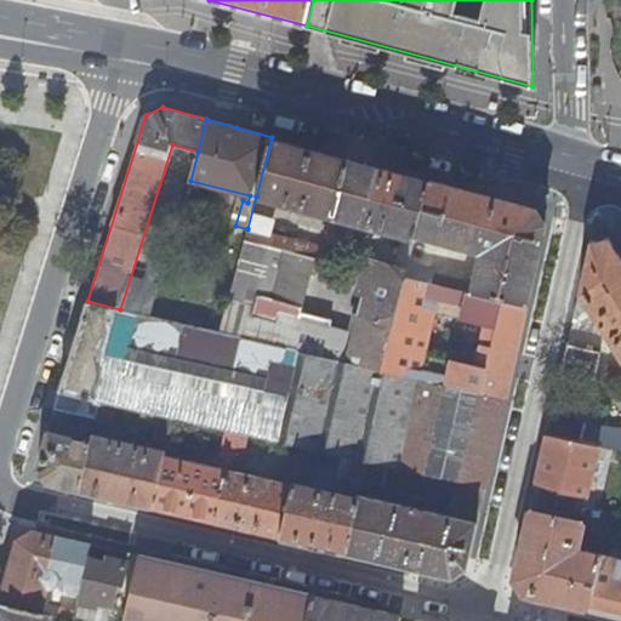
[(416,235),(431,180),(272,137),(256,197),(334,217),(332,218),(352,224),(349,237),(379,244),(382,232),(404,238),(396,266),(366,258),(358,292),(365,295),(357,332),(349,362),(382,369),(392,329),(398,306),(405,277),(409,263),(416,235)]
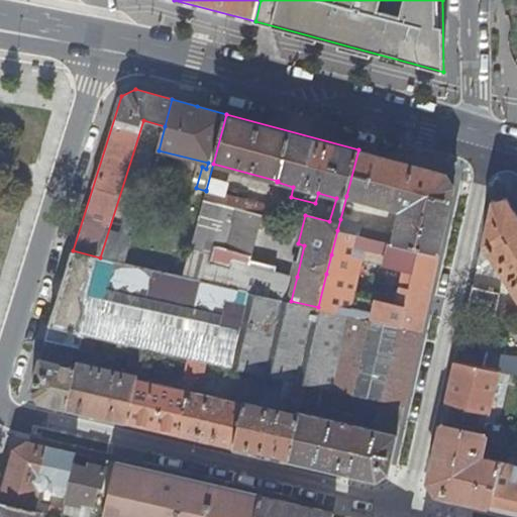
[(393,243),(438,253),(453,187),(445,173),(358,149),(346,196),(393,208),(394,202),(402,204),(393,243)]
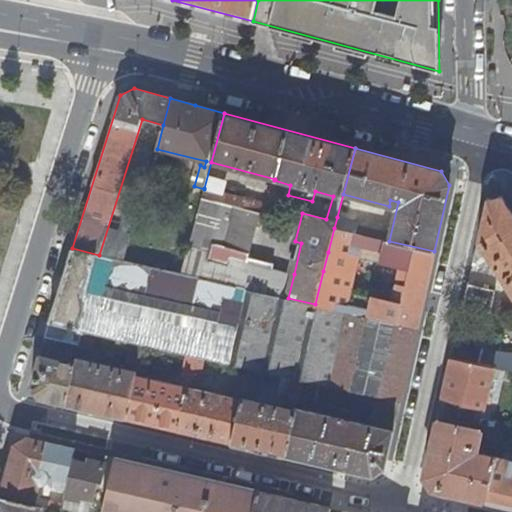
[(268,204),(204,188),(204,189),(202,198),(258,213),(256,222),(263,224),(268,204)]
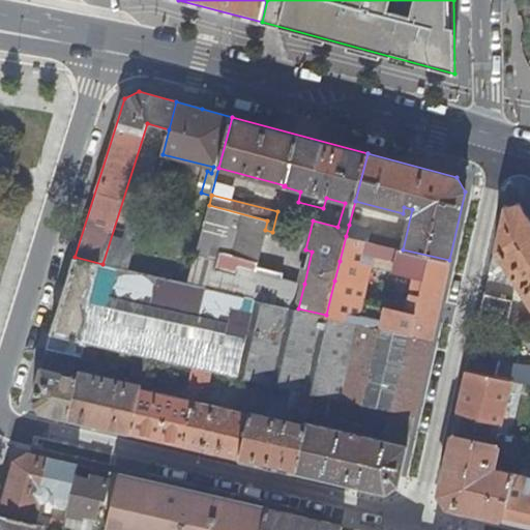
[(511,277),(529,305),(529,218),(520,202),(504,205),(489,271),(494,271),(502,284),(511,277)]
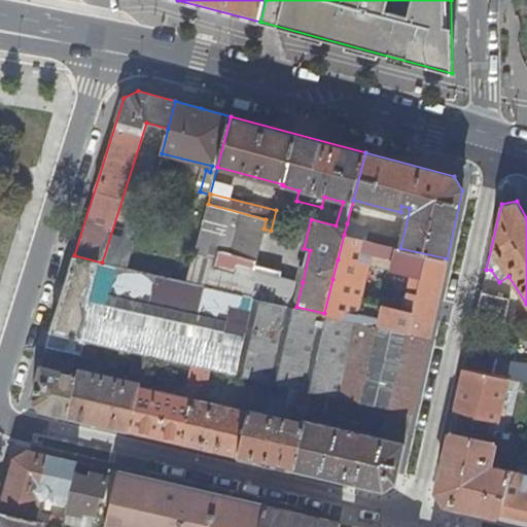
[(254,270),(255,264),(264,229),(266,219),(208,204),(195,255),(254,270)]
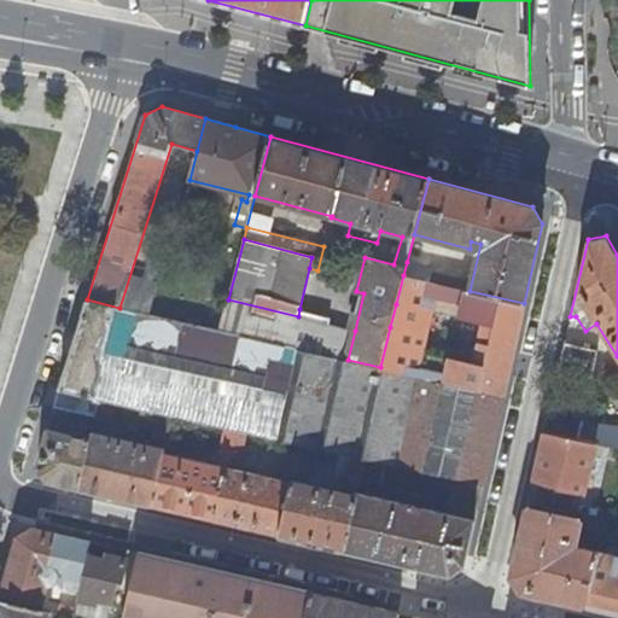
[(403,275),(431,281),(433,268),(407,262),(403,275)]
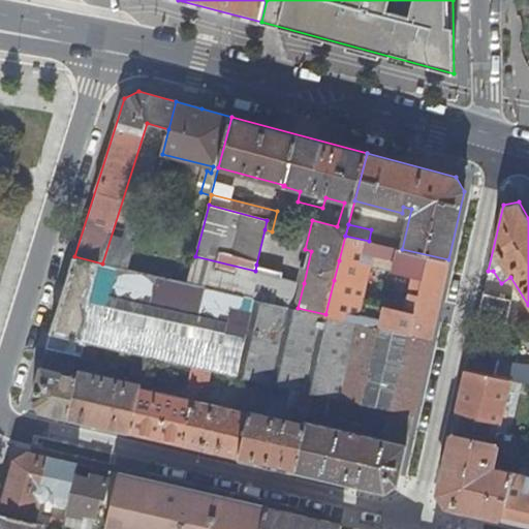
[(345,236),(339,260),(371,267),(376,243),(369,241),(345,236)]
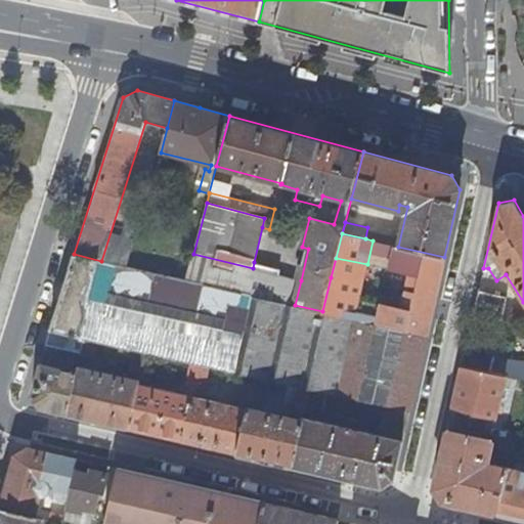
[(444,257),(398,247),(373,241),(367,264),(417,276),(412,296),(434,301),(444,257)]
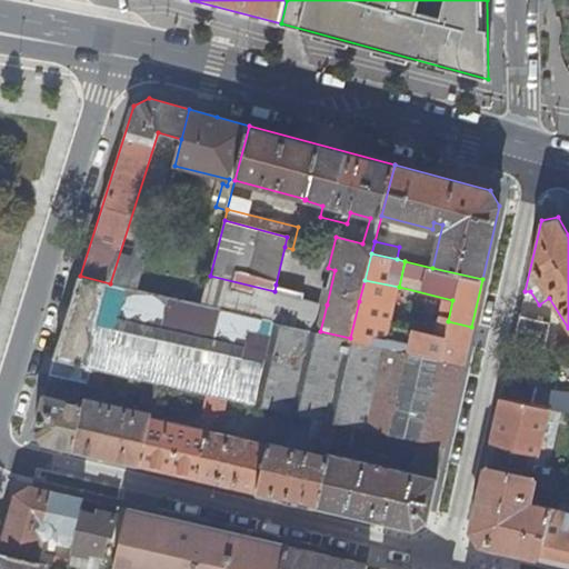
[(363,429),(385,347),(350,338),(320,331),(312,330),(203,305),(138,290),(110,283),(80,276),(68,315),(55,358),(93,367),(107,370),(159,381),(169,383),(209,393),(219,396),(228,398),(278,409),(290,411),(329,420),(337,422),(363,429)]
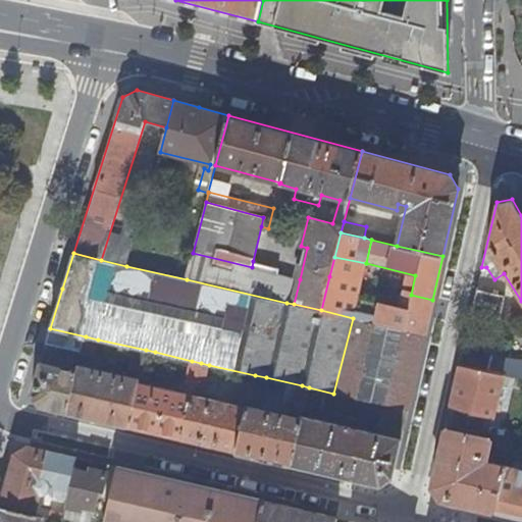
[(187,279),(286,303),(293,277),(276,273),(278,267),(253,261),(252,267),(193,253),(187,279)]
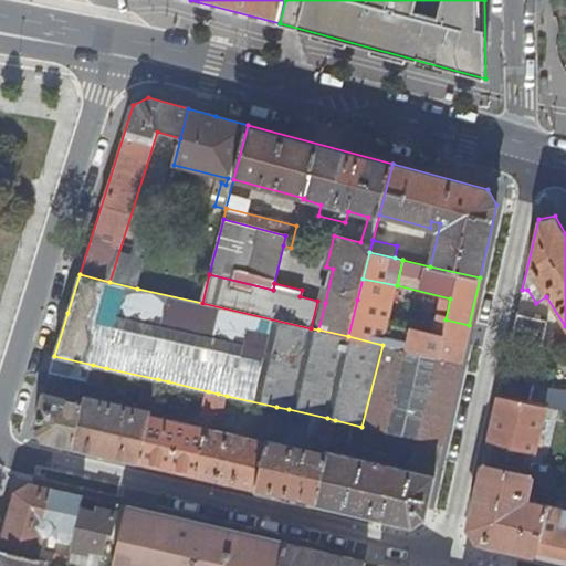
[(363,279),(357,300),(392,307),(397,285),(363,279)]
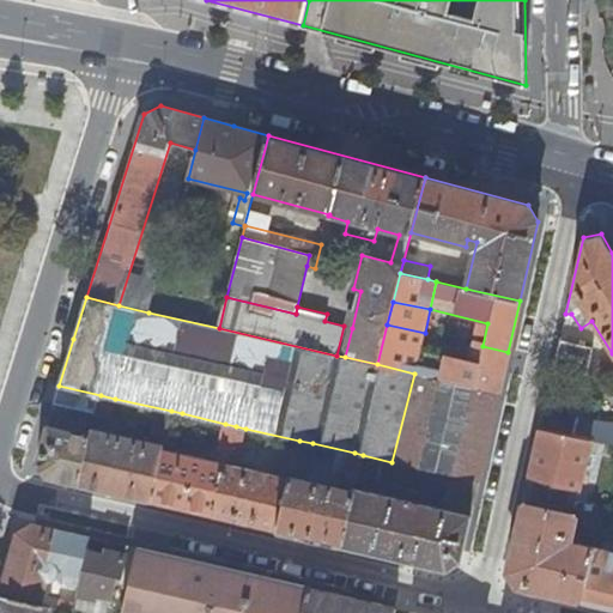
[(425,333),(387,325),(377,364),(414,374),(498,393),(503,370),(478,365),(420,352),(425,333)]
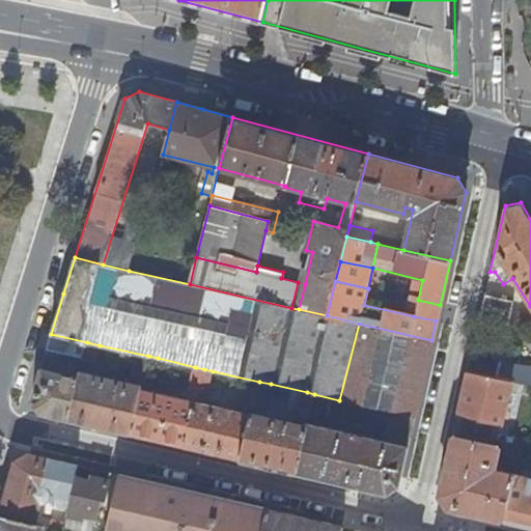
[(291,308),(299,309),(305,284),(298,282),(291,308)]
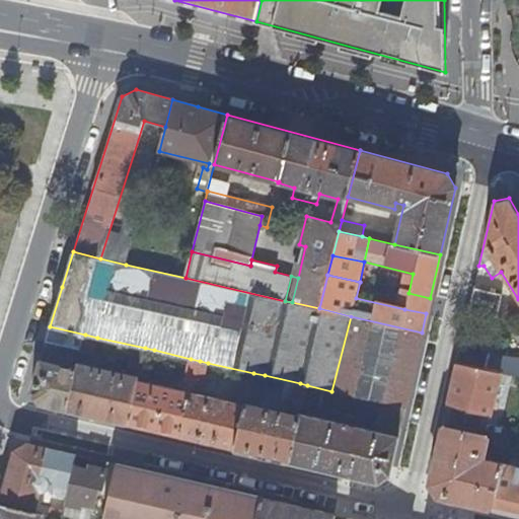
[(509,321),(518,314),(518,311),(517,307),(486,300),(488,291),(474,287),(468,311),(509,321)]
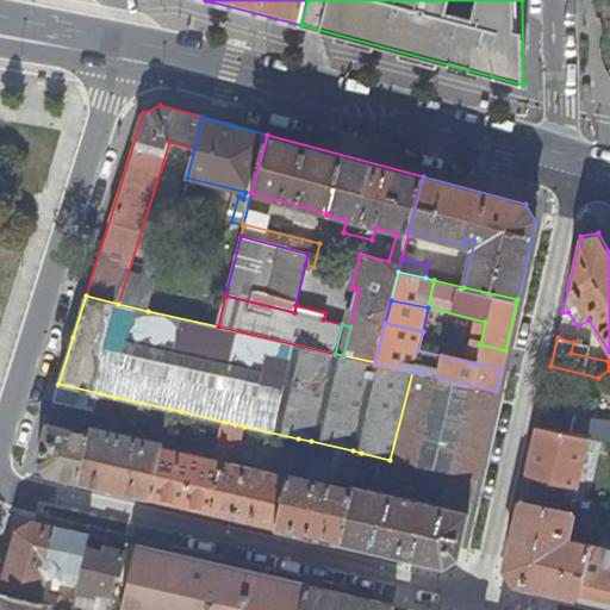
[(480,344),(475,363),(500,368),(505,350),(480,344)]
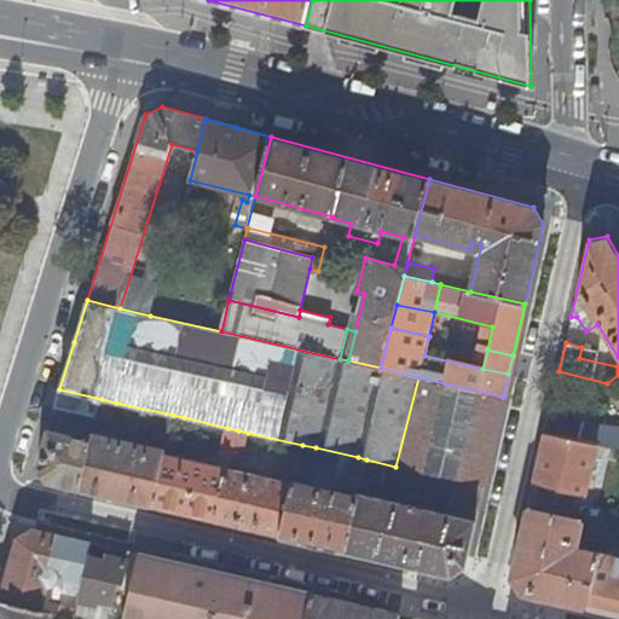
[(503,397),(418,377),(395,467),(482,486),(503,397)]
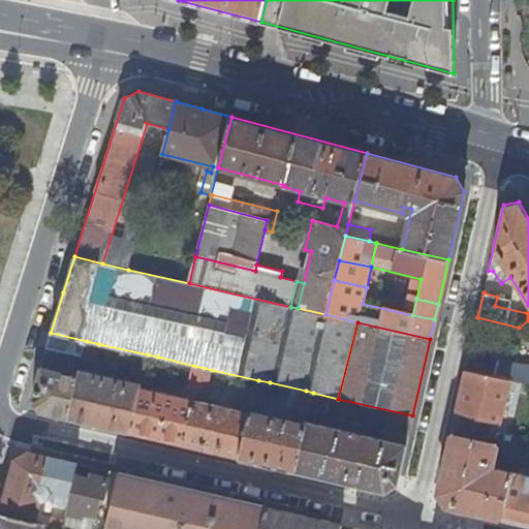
[(87,341),(51,333),(47,348),(83,356),(87,341)]
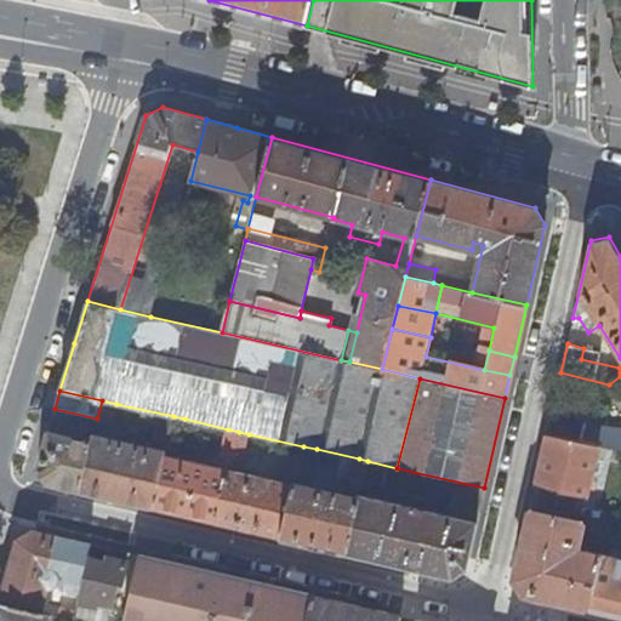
[(117,404),(102,400),(97,419),(97,420),(112,423),(117,404)]
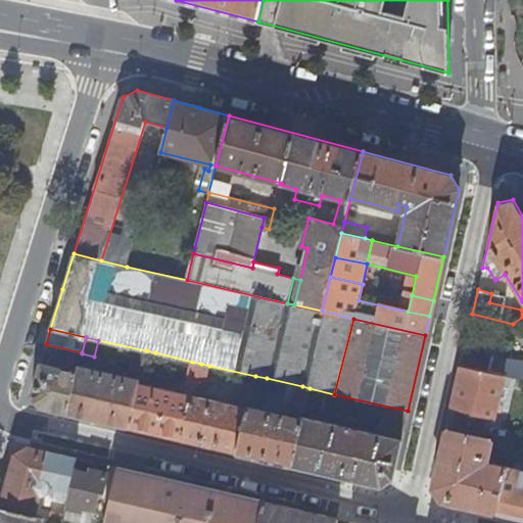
[(494,351),(465,345),(461,365),(489,371),(491,361),(494,351)]
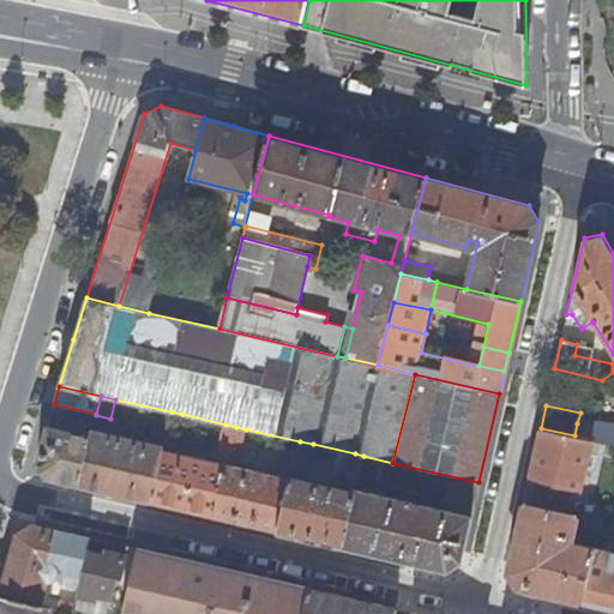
[(176,435),(182,414),(172,411),(166,433),(176,435)]
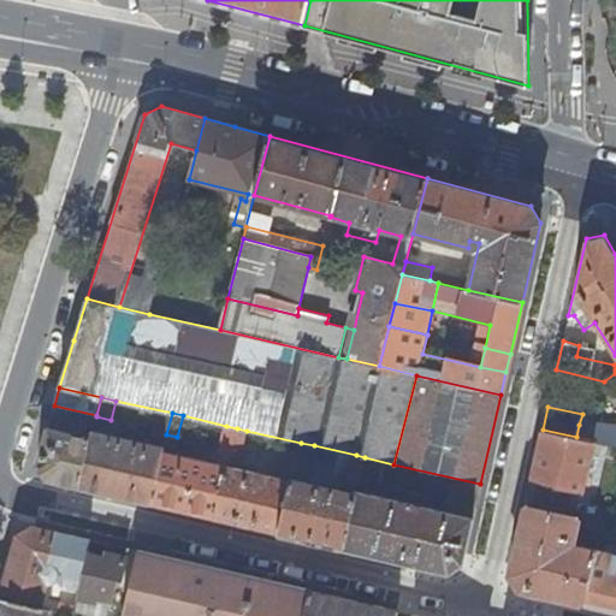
[(615,431),(612,432),(579,425),(576,437),(594,442),(615,445),(615,431)]
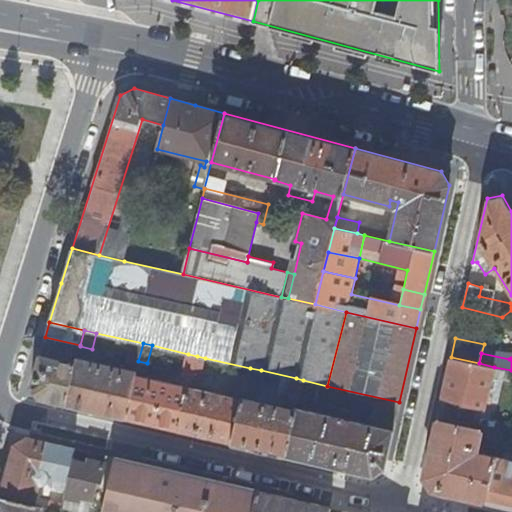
[(124,418),(178,431),(197,356),(188,354),(181,385),(135,374),(124,418)]
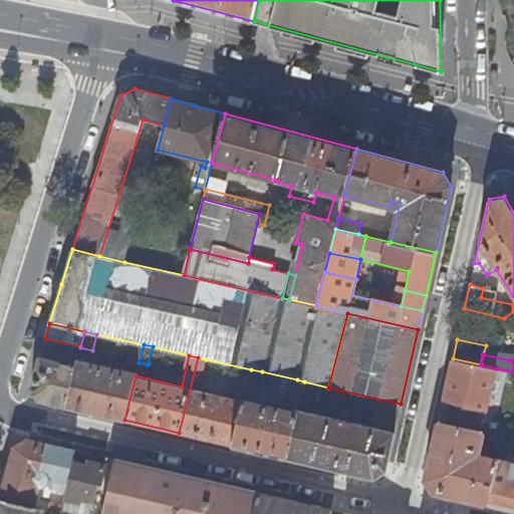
[(38,401),(66,407),(76,365),(39,356),(36,368),(31,387),(38,401)]
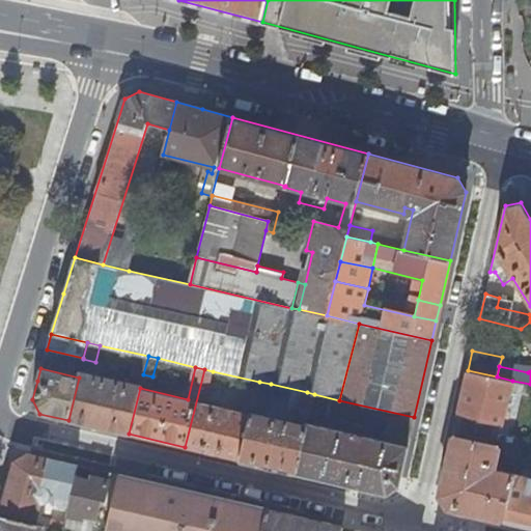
[(185,447),(240,459),(254,403),(244,400),(242,413),(205,403),(213,371),(204,369),(185,447)]
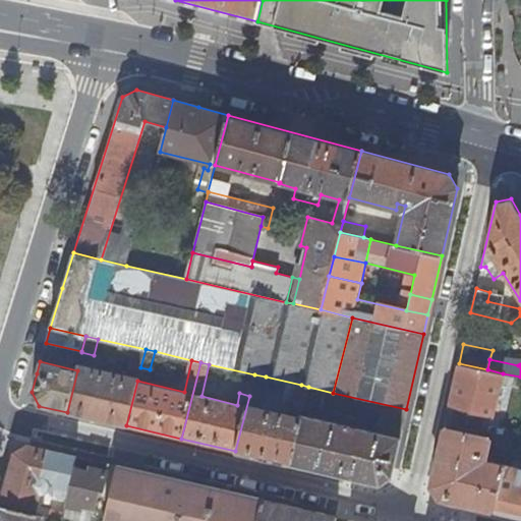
[(487,369),(459,363),(449,407),(493,417),(503,373),(487,369)]
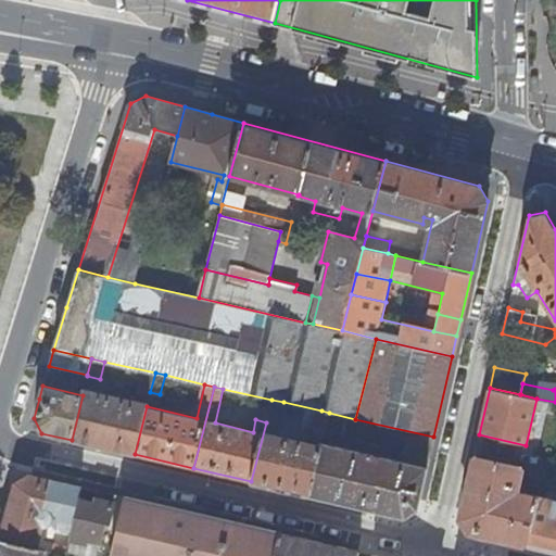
[(72,440),(135,454),(147,406),(147,404),(84,390),(83,395),(72,440)]
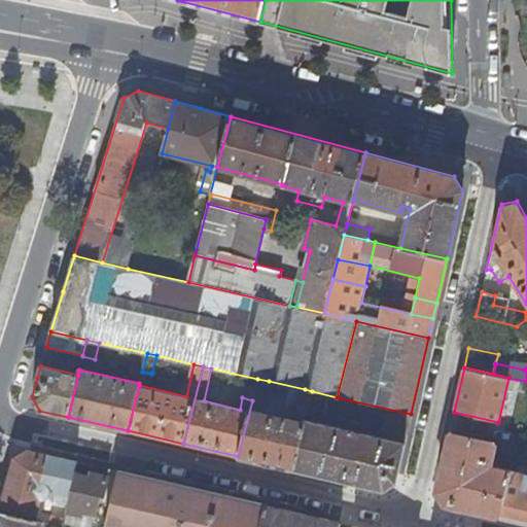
[(238,456),(293,468),(306,419),(308,408),(312,391),(305,389),(301,407),(299,406),(294,419),(261,412),(269,381),(257,379),(252,400),(238,456)]
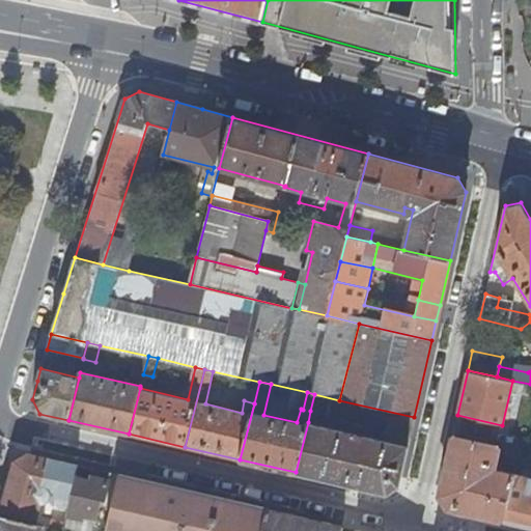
[(398,485),(414,417),(339,400),(314,394),(310,411),(388,428),(385,440),(308,422),(296,472),(386,493),(398,485)]
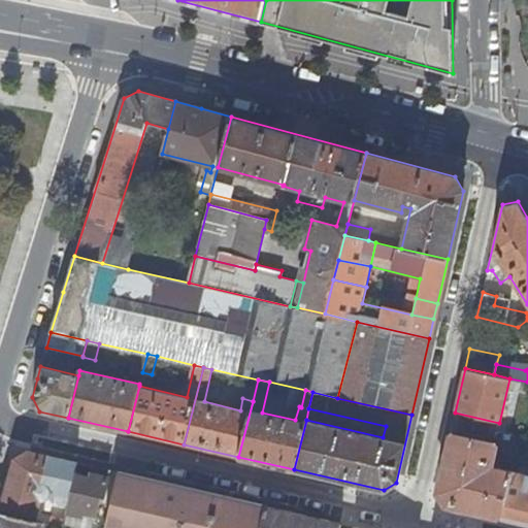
[(497,442),(451,432),(437,492),(446,505),(500,518),(510,472),(491,467),(496,448),(497,442)]
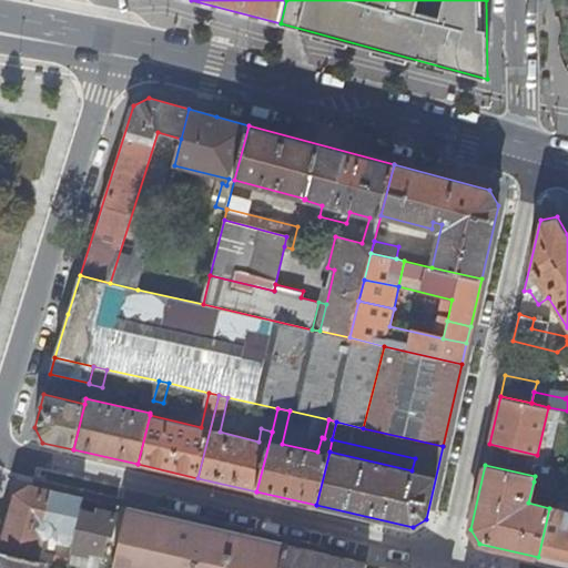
[(555,486),(556,480),(535,476),(534,482),(555,486)]
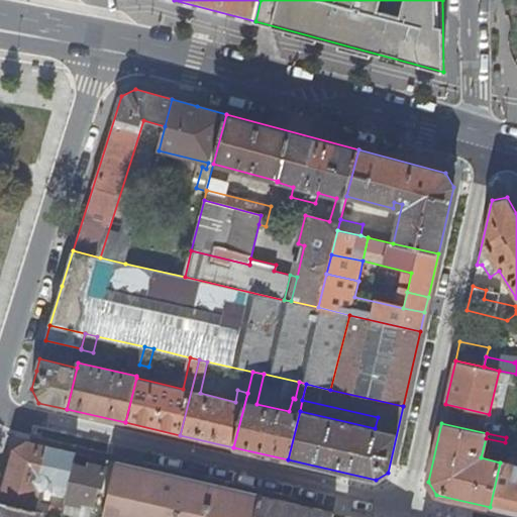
[(14,449),(0,498),(0,501),(33,510),(37,489),(40,489),(43,488),(45,487),(47,483),(47,480),(46,478),(46,476),(42,473),(70,480),(73,464),(76,452),(27,441),(14,449)]
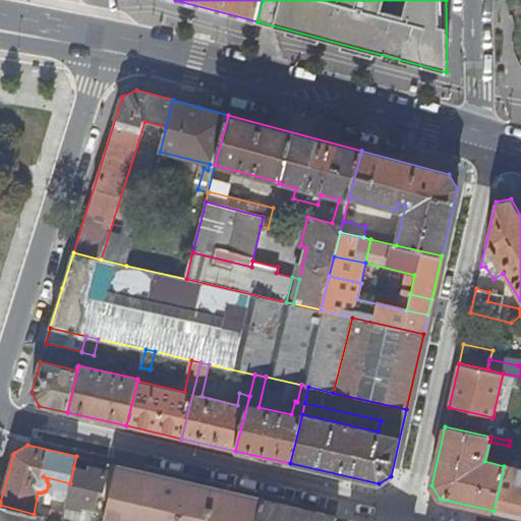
[(520,517),(520,467),(505,464),(504,466),(494,511),(520,517)]
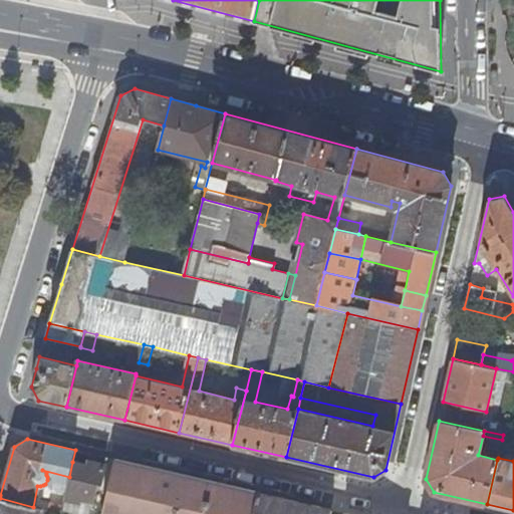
[(69,477),(64,498),(80,502),(80,499),(91,502),(96,483),(100,484),(105,464),(89,459),(87,465),(72,462),(69,477)]
